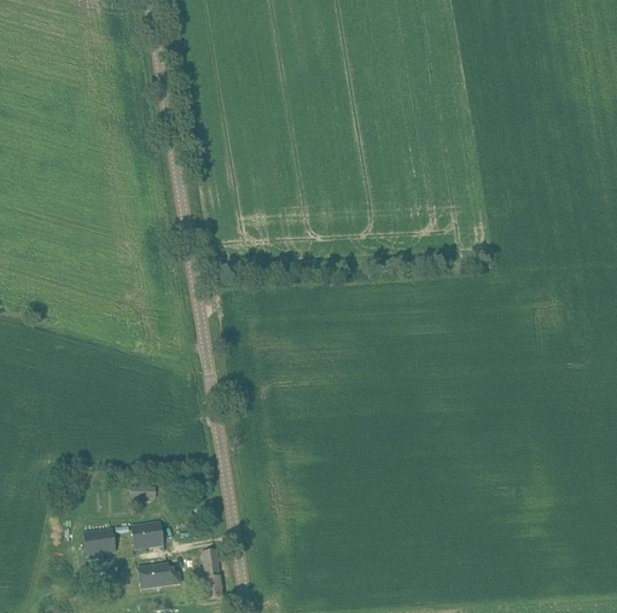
[(129,482),(131,495),(156,494),(156,482),(129,482)]
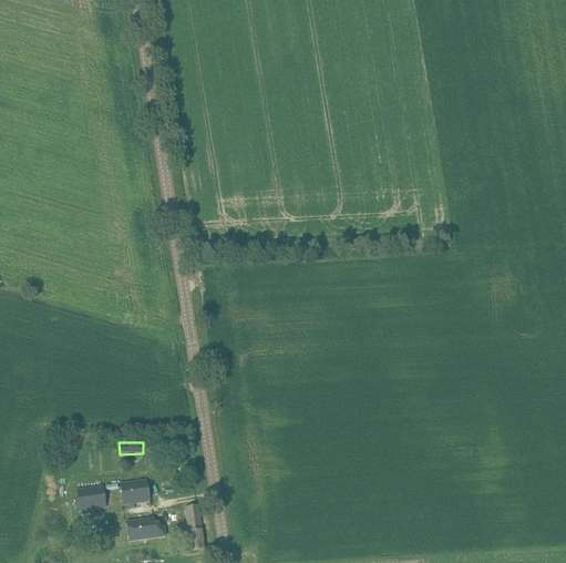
[(146,477),(120,480),(123,502),(150,499),(146,477)]
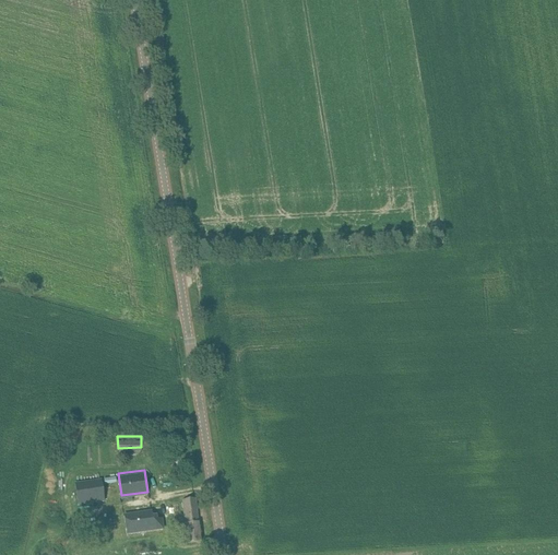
[(103,477),(76,481),(79,499),(105,496),(103,477)]
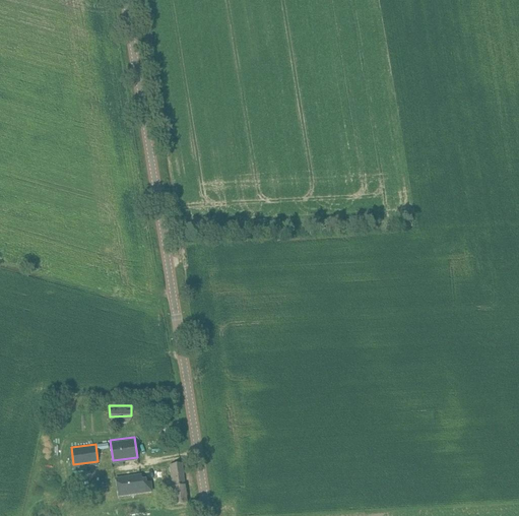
[(173,486),(175,502),(188,500),(183,460),(171,461),(174,486),(173,486)]
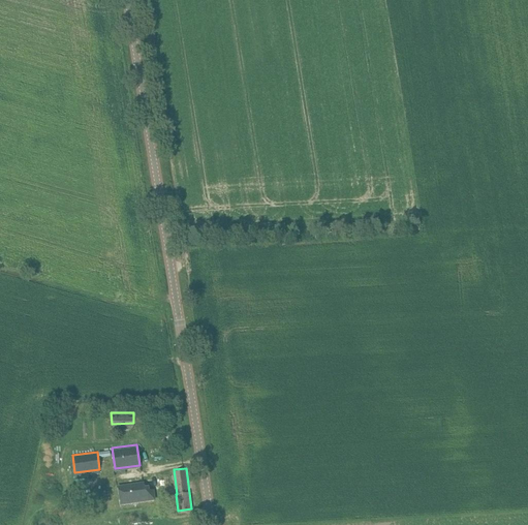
[(144,480),(117,484),(120,502),(155,497),(154,488),(149,488),(149,486),(145,487),(144,480)]
